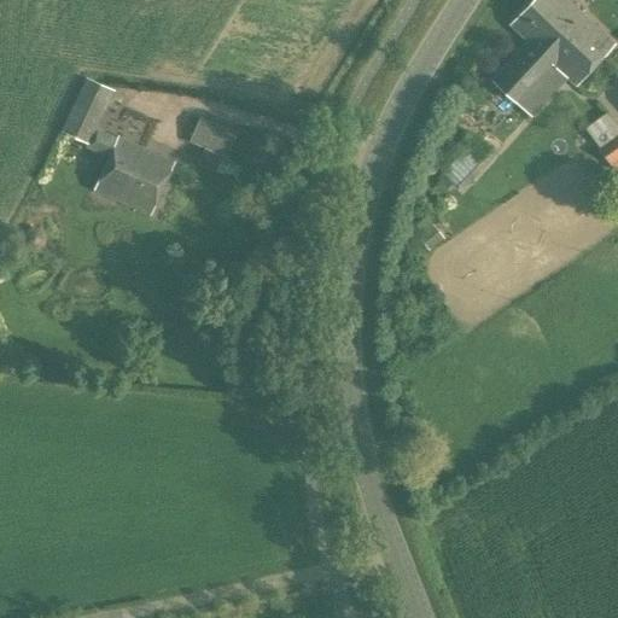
[(532,0),(509,25),(526,41),(490,81),(519,106),(555,66),(573,85),(612,42),(566,0),(532,0)]
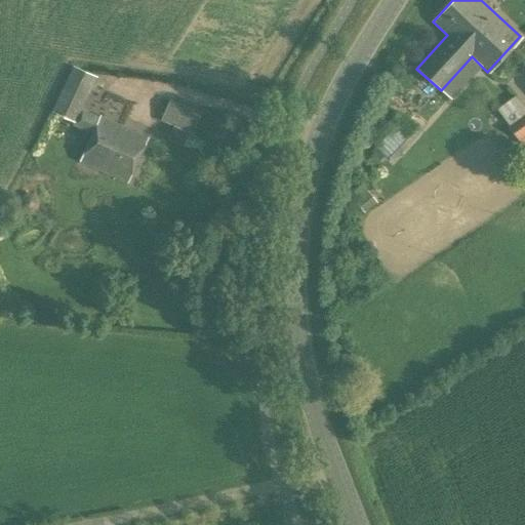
[(48,110),(74,121),(95,75),(70,63),(48,110)]
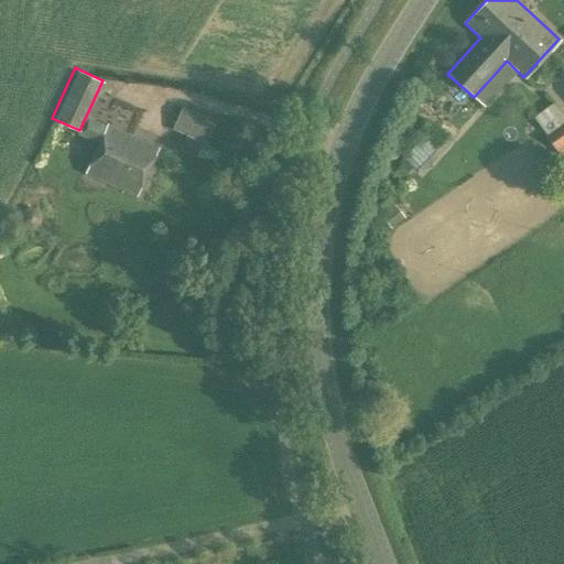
[(544,131),(563,119),(554,101),(533,114),(544,131)]
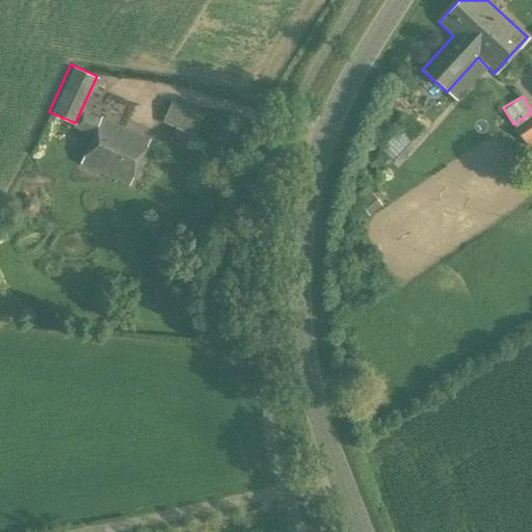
[(161,122),(173,125),(169,140),(191,145),(200,108),(166,100),(161,122)]
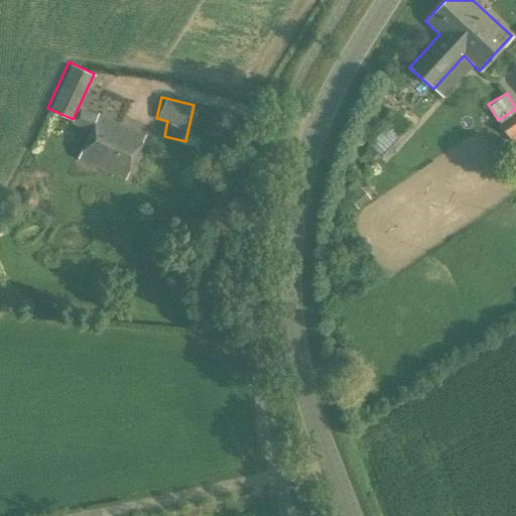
[(515,111),(500,123),(514,143),(515,141),(515,111)]
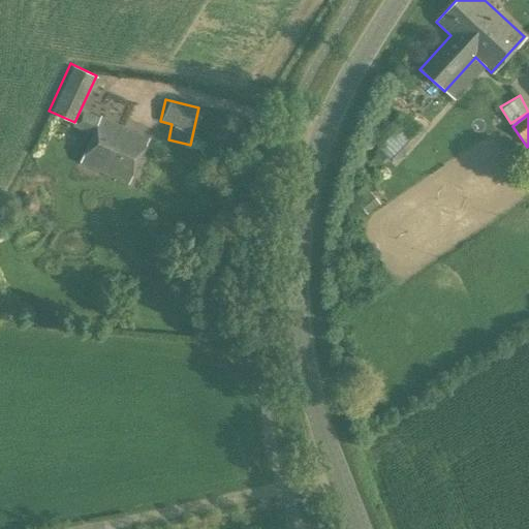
[(380,148),(397,164),(426,133),(408,117),(380,148)]
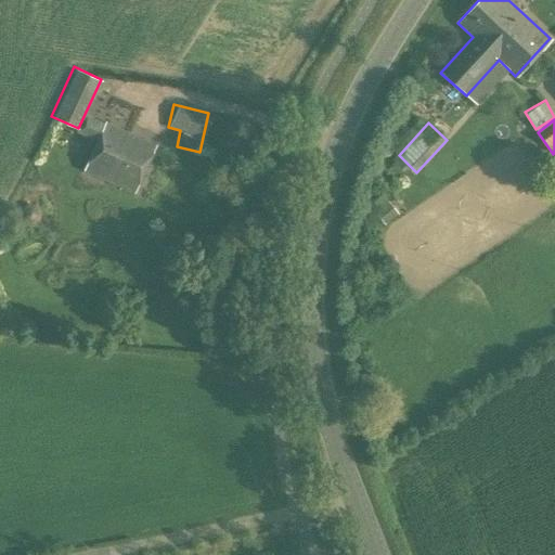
[(134,193),(156,146),(106,124),(85,170),(134,193)]
